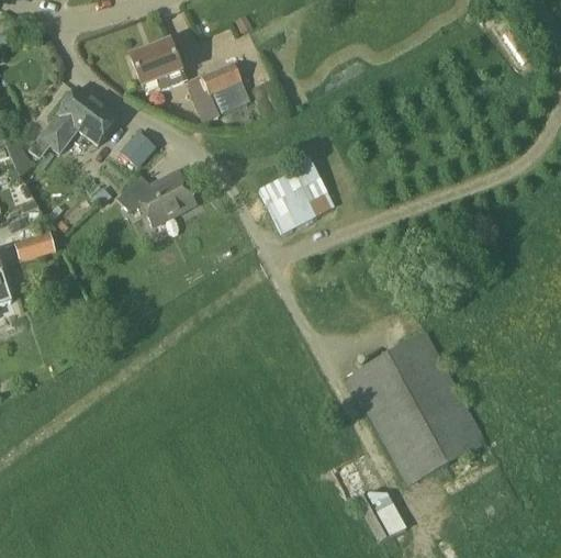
[(244,17),(234,21),(239,32),(249,28),(244,17)]
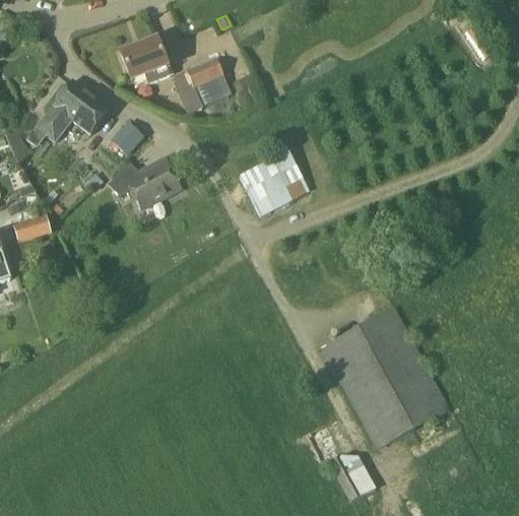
[(482,60),(492,54),(473,26),(464,33),(482,60)]
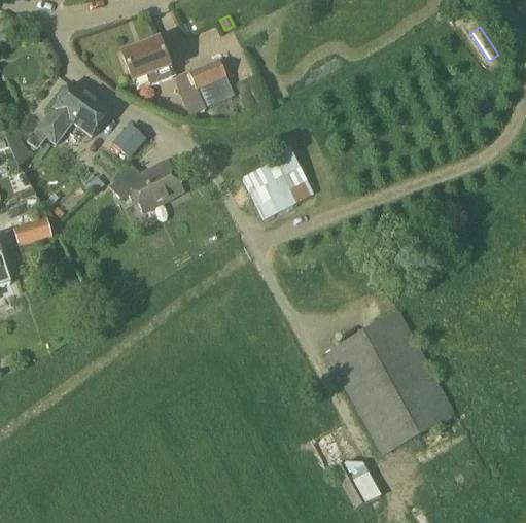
[(133,81),(170,67),(159,38),(121,51),(133,81)]
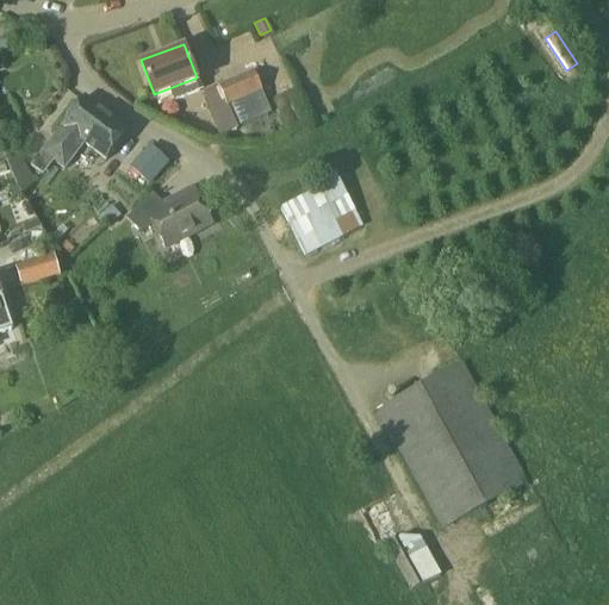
[(219,131),(236,126),(228,101),(262,87),(253,67),(205,88),(219,131)]
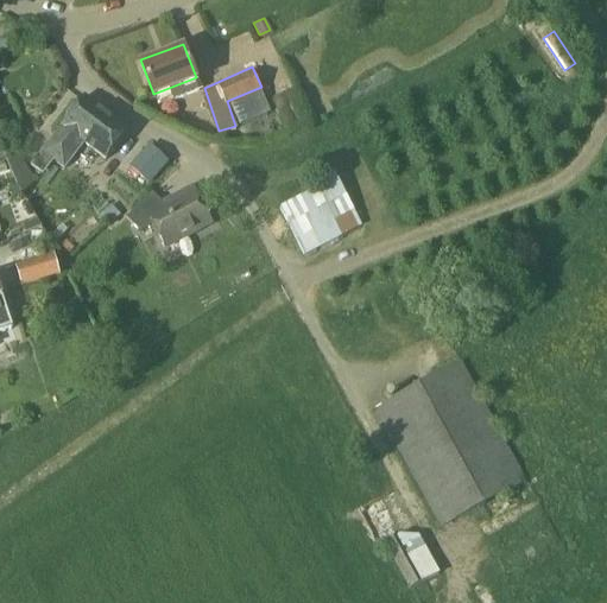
[(92,128),(106,109),(84,93),(80,97),(62,122),(43,147),(42,147),(30,163),(42,172),(54,157),(54,156),(65,141),(70,145),(87,124),(92,128)]
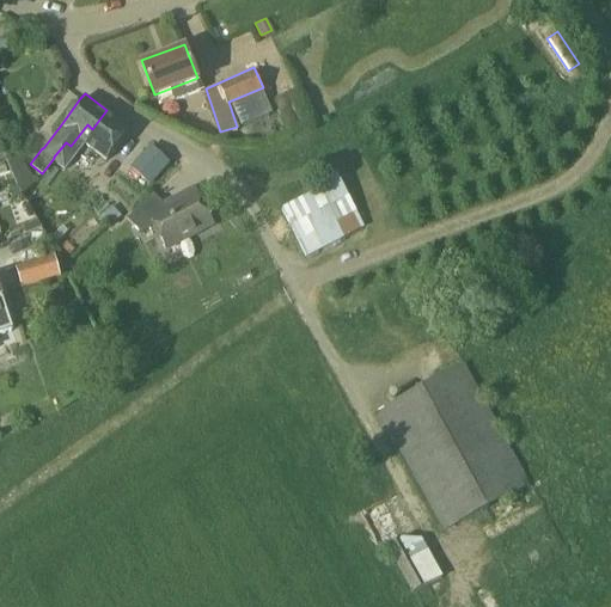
[(54,157),(54,158),(65,165),(84,140),(107,157),(129,127),(107,110),(92,129),(87,124),(71,146),(66,142),(54,157)]
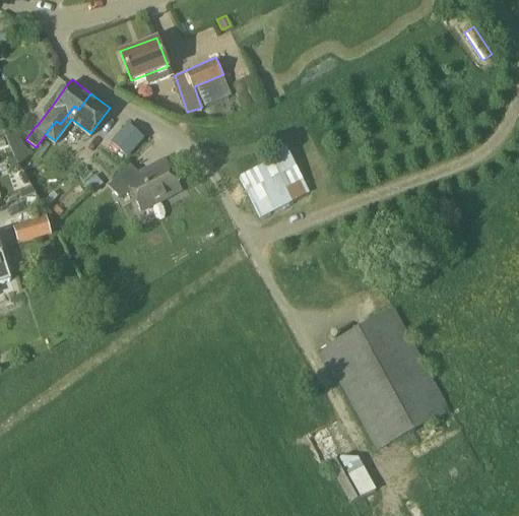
[(127,155),(143,137),(127,122),(111,140),(127,155)]
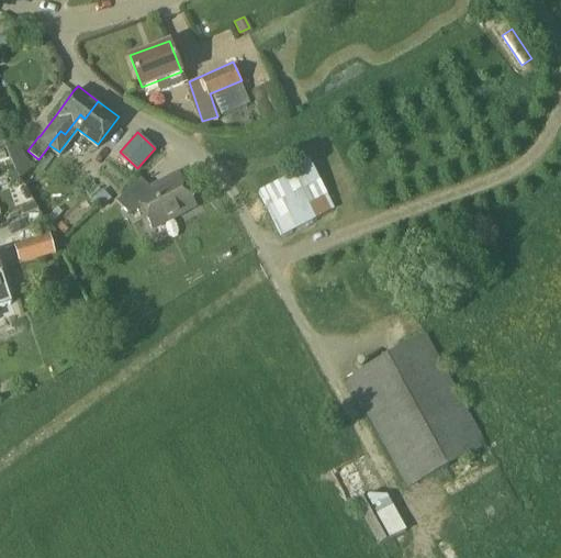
[(195,202),(178,169),(169,174),(171,178),(154,187),(141,174),(116,198),(127,209),(141,202),(153,225),(195,202)]
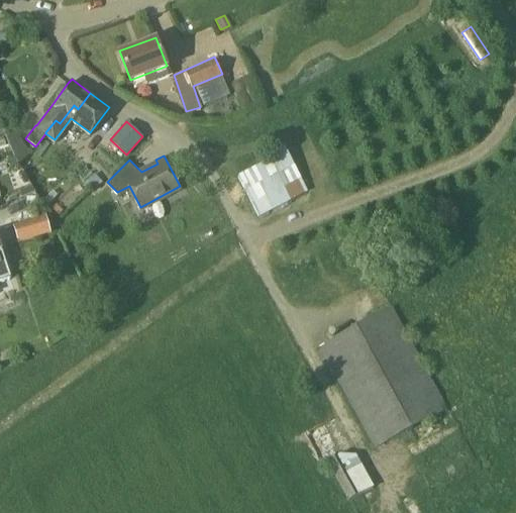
[(306,189),(295,168),(246,194),(258,214),(306,189)]
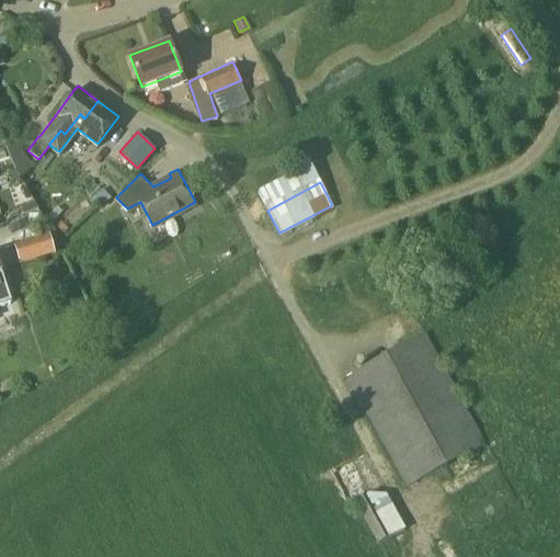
[(22,213),(34,208),(32,202),(20,206),(22,213)]
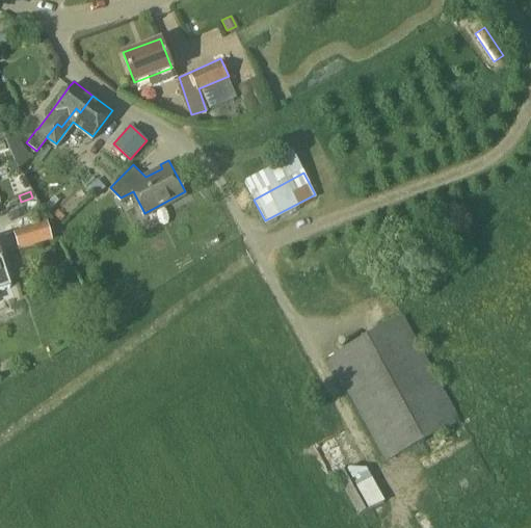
[(19,245),(52,236),(47,219),(14,229),(19,245)]
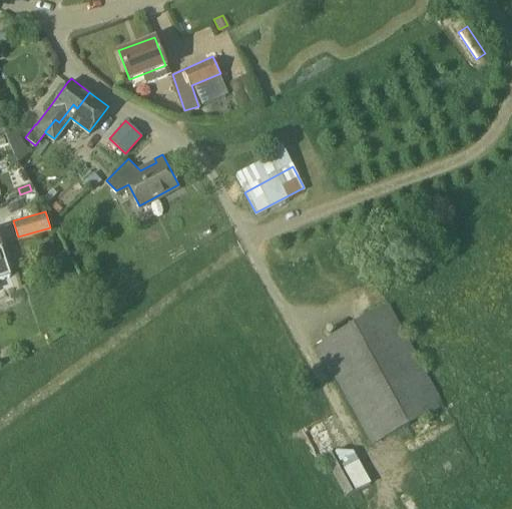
[(0,277),(10,274),(0,242),(0,277)]
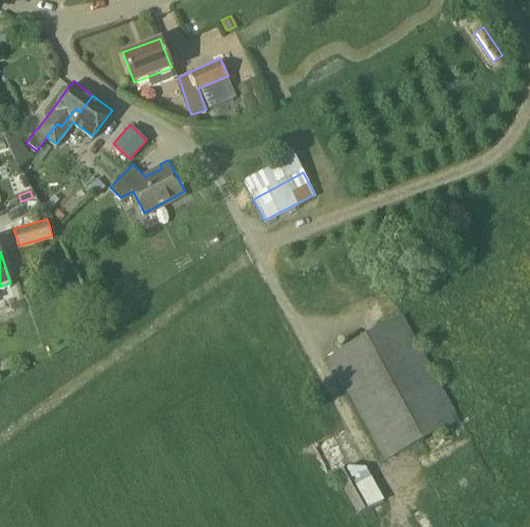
[(459,417),(403,314),(402,312),(328,354),(329,357),(326,358),(334,373),(337,371),(385,458),(459,417)]
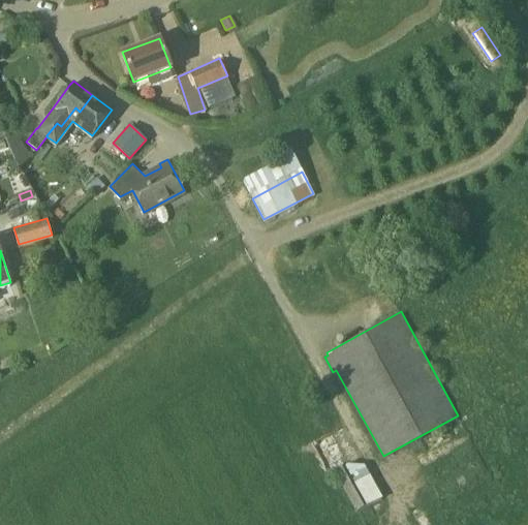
[(360,484),(347,462),(336,468),(356,508),(381,496),(371,477),(360,484)]
